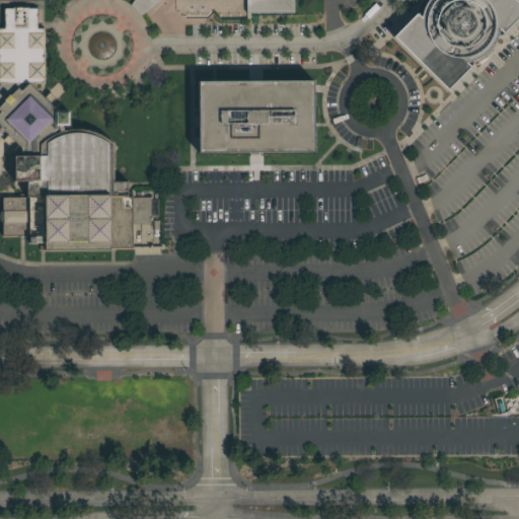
[(294,0),(294,13),(246,13),(246,0),(162,0),(141,15),(131,5),(134,0),(294,0)]
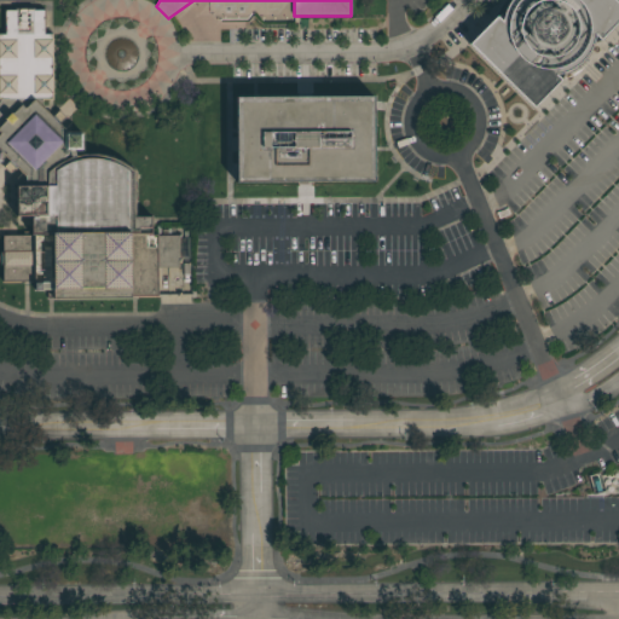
[(412,0),(432,0),(416,16),(406,6),(412,0)]
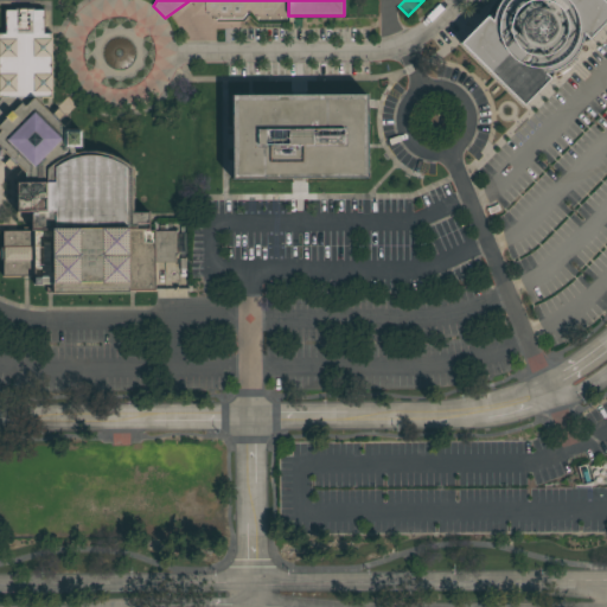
[(461,44),(504,0),(606,0),(606,1),(606,32),(529,112),(461,44)]
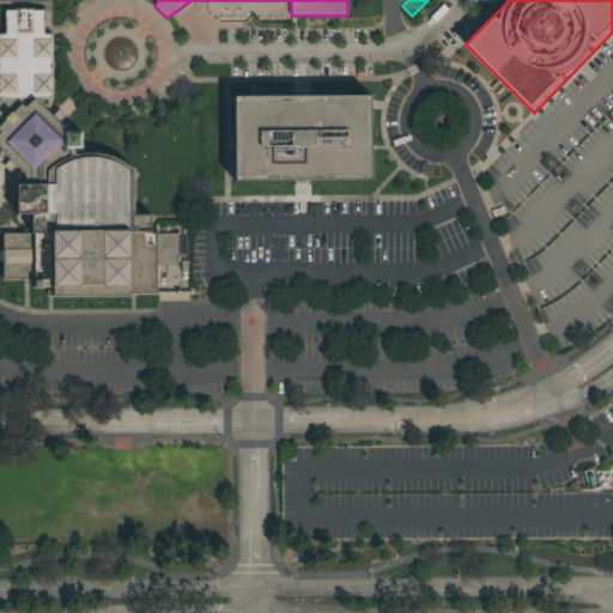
[(0,34),(5,34),(5,11),(16,11),(16,8),(35,8),(35,10),(44,10),(44,34),(52,34),(53,98),(42,98),(42,105),(53,116),(59,110),(65,116),(59,123),(67,131),(67,132),(82,133),(83,150),(74,149),(76,155),(84,153),(92,153),(101,155),(108,156),(121,162),(129,165),(134,170),(134,216),(151,216),(151,232),(157,232),(157,234),(178,234),(178,266),(157,265),(157,293),(129,293),(129,297),(53,297),(53,287),(34,287),(34,280),(4,280),(4,262),(0,262),(0,250),(4,250),(4,234),(32,234),(32,214),(18,214),(18,184),(26,184),(26,175),(17,165),(10,173),(4,167),(11,159),(2,152),(2,162),(0,161),(0,101),(1,99),(0,99),(0,34)]
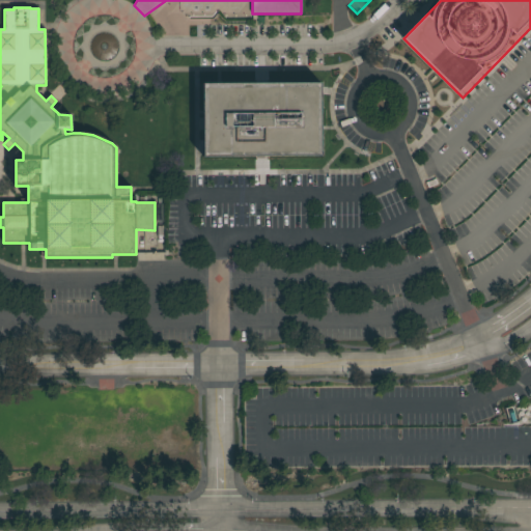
[(320,83),(320,157),(203,157),(202,83),(320,83)]
